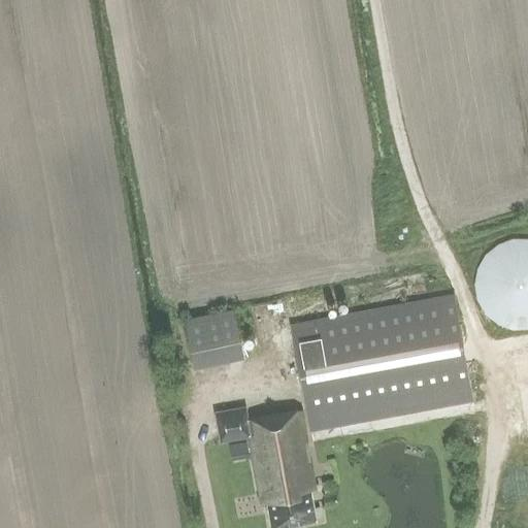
[(473,277),(472,284),(472,290),(474,295),(476,301),(479,306),(483,311),(487,317),(491,321),(496,324),(502,327),(508,328),(515,329),(521,329),(527,329),(527,328),(527,245),(527,246),(522,245),(516,244),(509,245),(503,248),(497,250),(492,253),(487,257),(483,261),(479,266),(476,271),(473,277)]
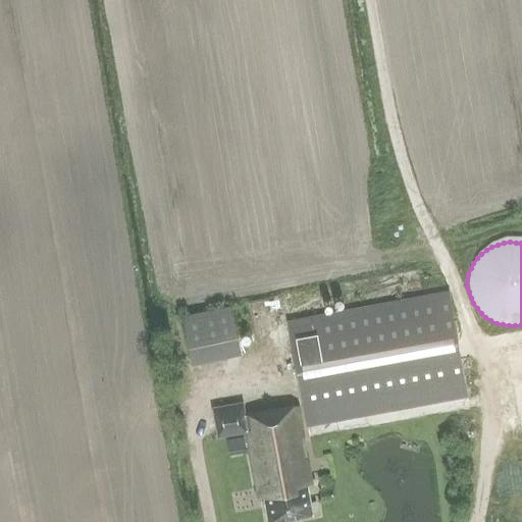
[(468,398),(449,293),(288,322),(307,427),(468,398)]
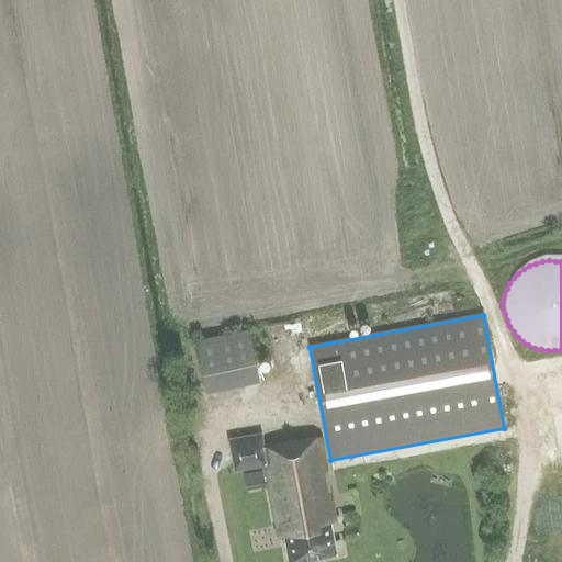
[(209,390),(268,381),(259,328),(201,337),(209,390)]
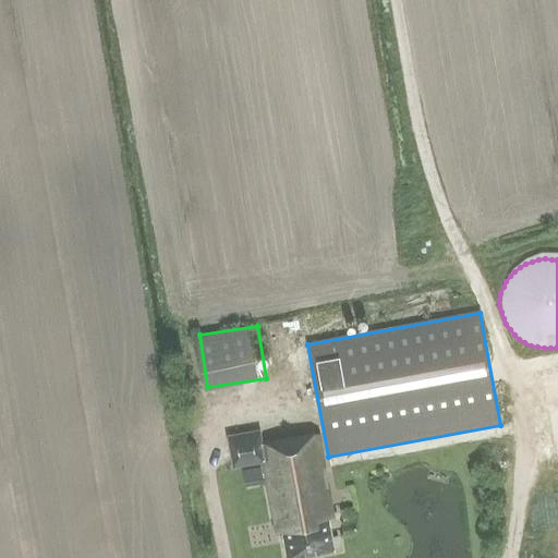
[(334,519),(318,434),(262,445),(259,432),(228,437),(233,468),(264,462),(277,535),(282,534),(287,557),(293,557),(334,550),(328,520),(334,519)]
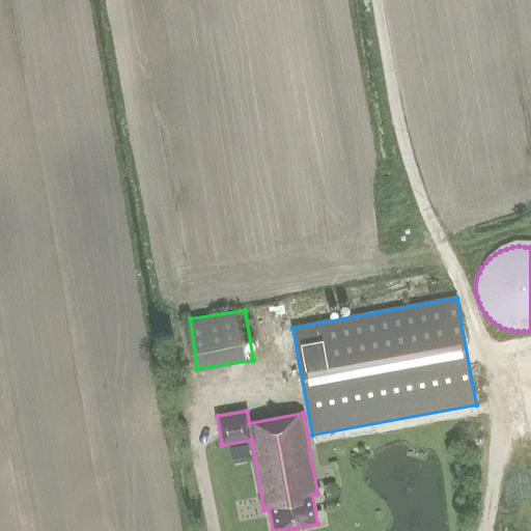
[(328,509),(336,507),(335,500),(327,501),(328,509)]
